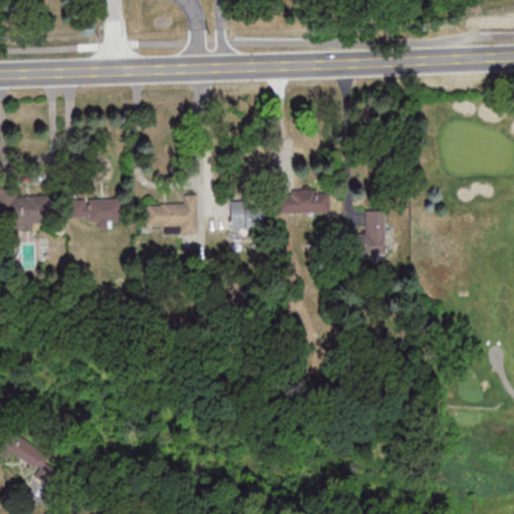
[(0,188),(0,227),(48,228),(48,197),(17,197),(17,189),(0,188)]
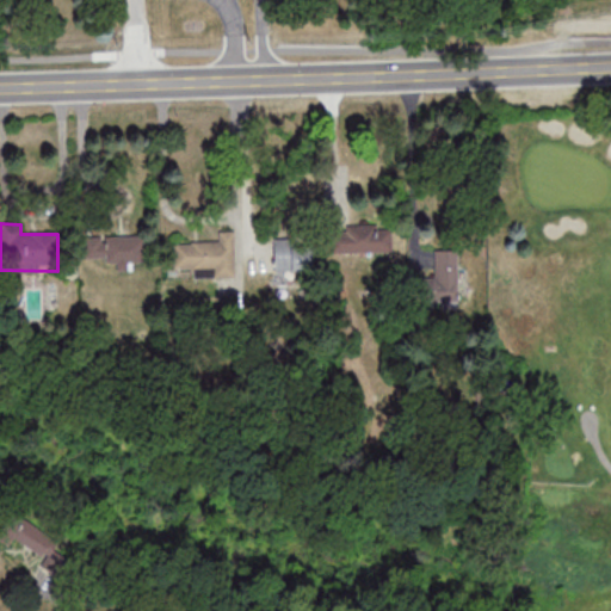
[(333,227),(333,253),(393,253),(393,227),(333,227)]
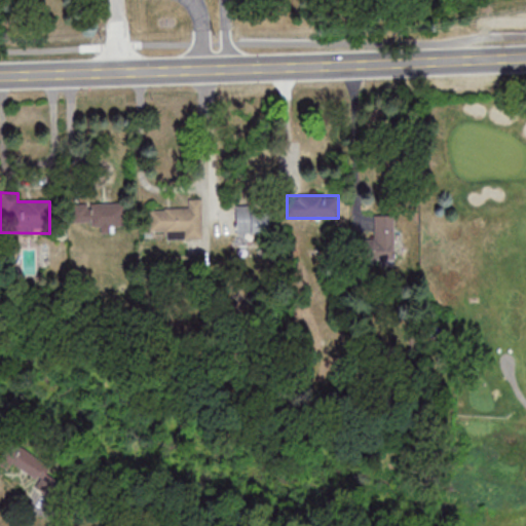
[(201,199),(189,199),(189,210),(150,210),(151,232),(183,232),(183,239),(202,238),(201,199)]
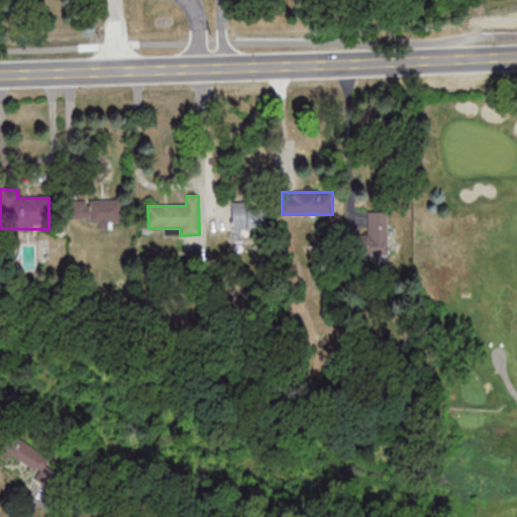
[(121,223),(121,201),(72,201),(72,223),(121,223)]
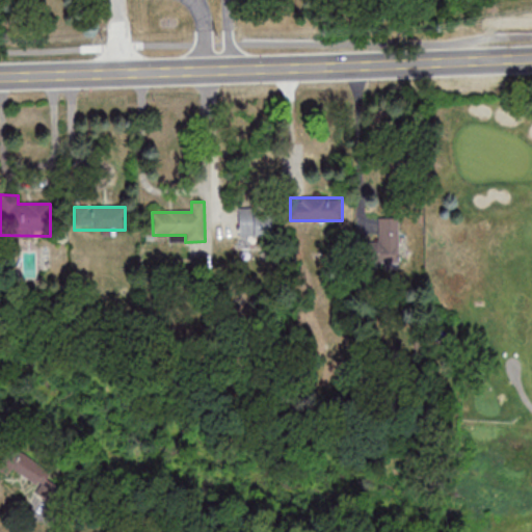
[(239,236),(270,236),(270,208),(239,208),(239,236)]
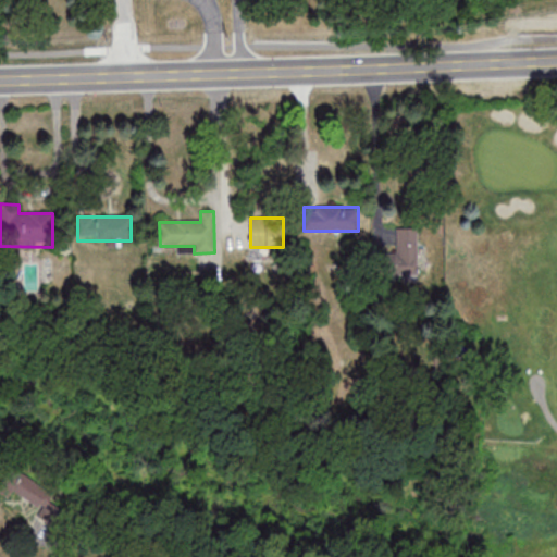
[(417,277),(418,229),(397,229),(397,254),(387,254),(386,277),(417,277)]
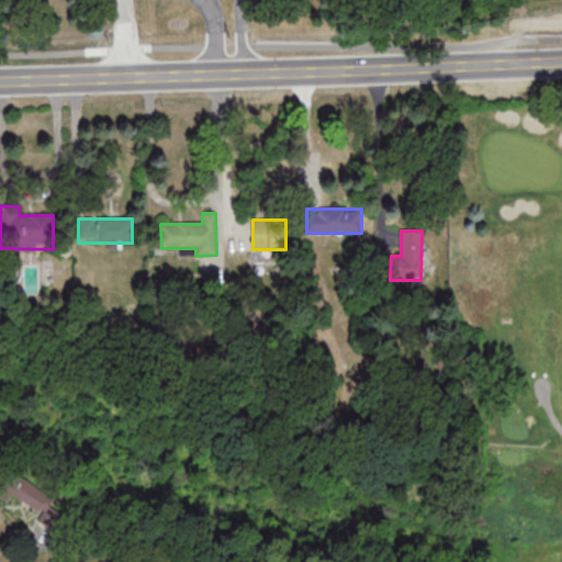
[(19,474),(8,487),(37,510),(47,497),(19,474)]
